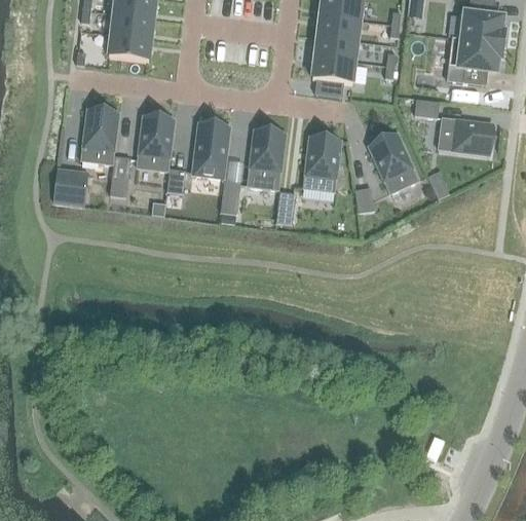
[(90,10),(91,0),(83,0),(82,10),(90,10)]
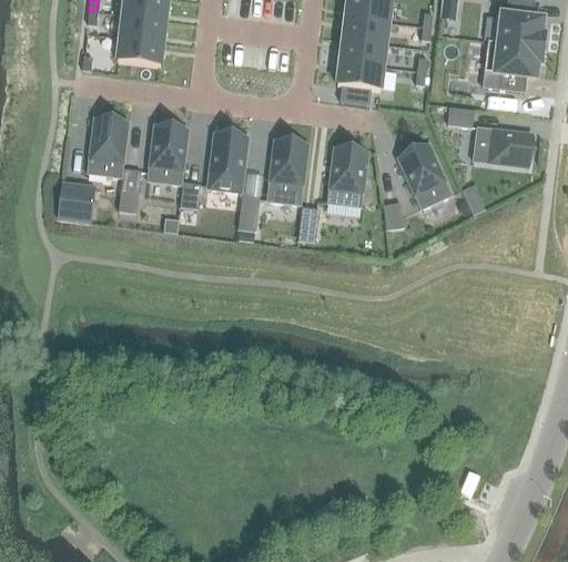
[(123,0),(122,14),(165,20),(169,0),(123,0)]
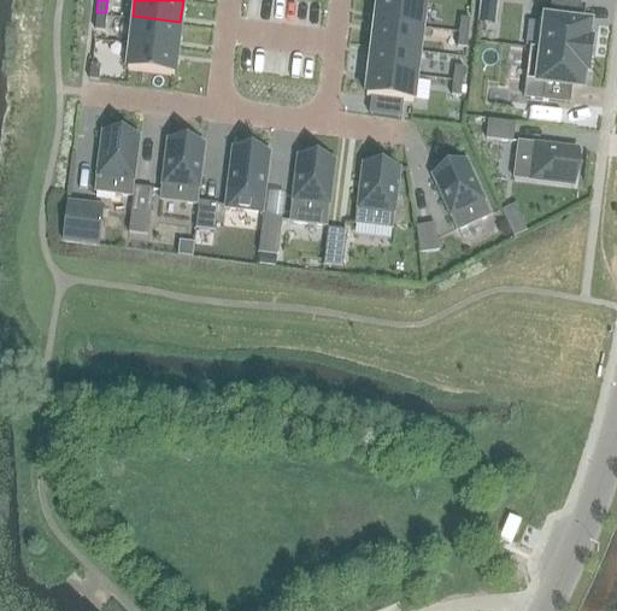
[(376,0),(375,18),(422,24),(424,0),(376,0)]
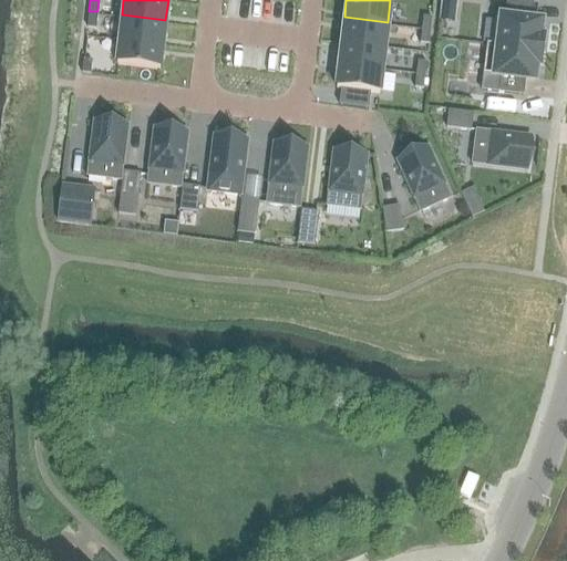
[(441,0),(440,16),(454,17),(456,0),(441,0)]
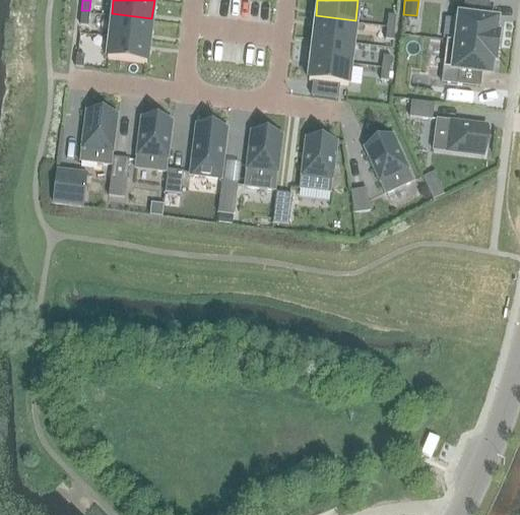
[(451,37),(447,37),(446,38),(497,44),(498,30),(495,30),(497,16),(488,15),(490,1),(481,0),(465,0),(463,12),(454,11),(451,37)]
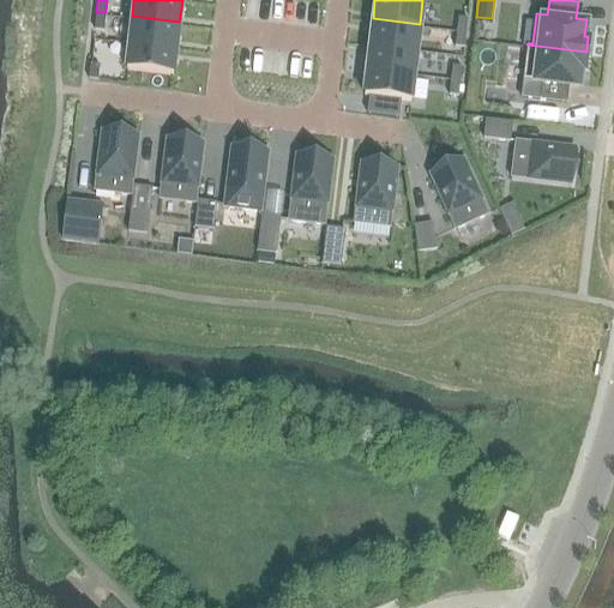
[(106,12),(96,12),(95,26),(104,26),(106,12)]
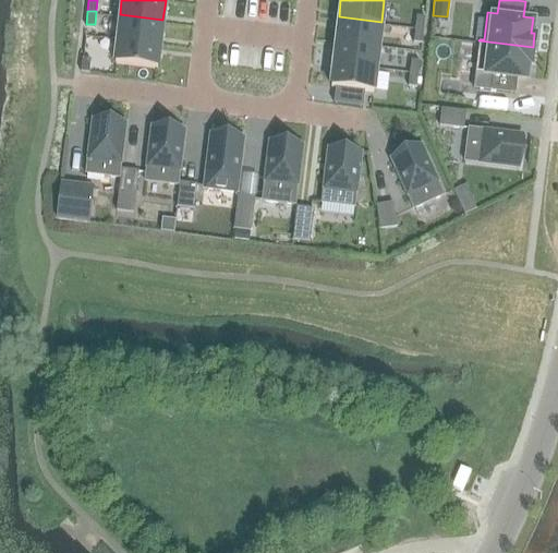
[(423,26),(425,13),(416,12),(414,25),(423,26)]
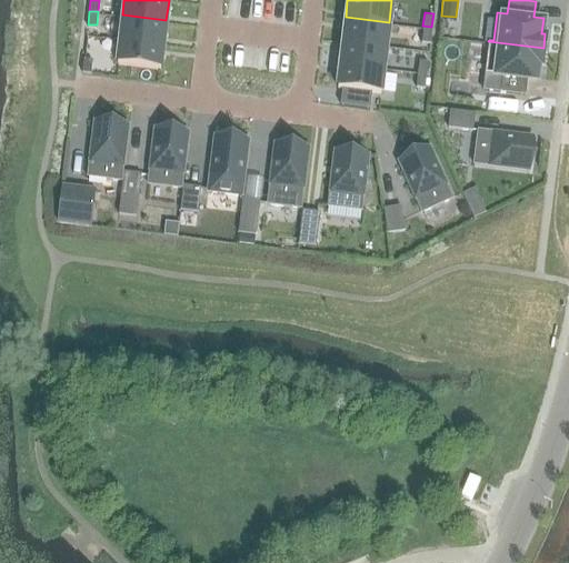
[(120,37),(163,42),(166,20),(122,14),(120,37)]
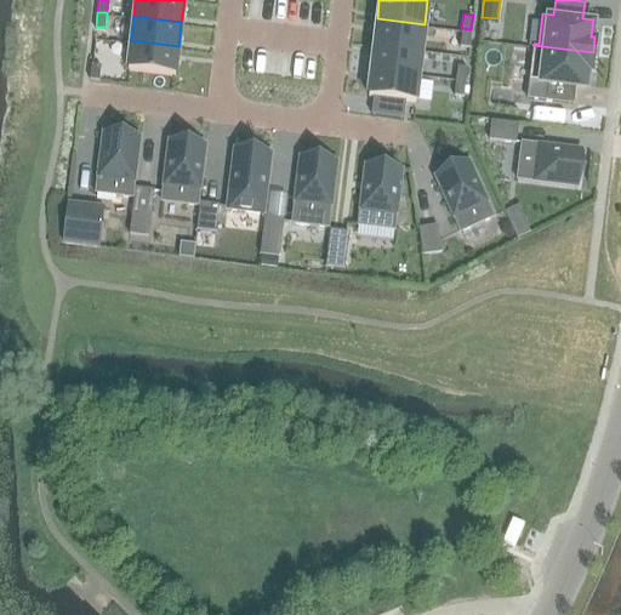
[(375,44),(421,49),(425,24),(377,18),(375,44)]
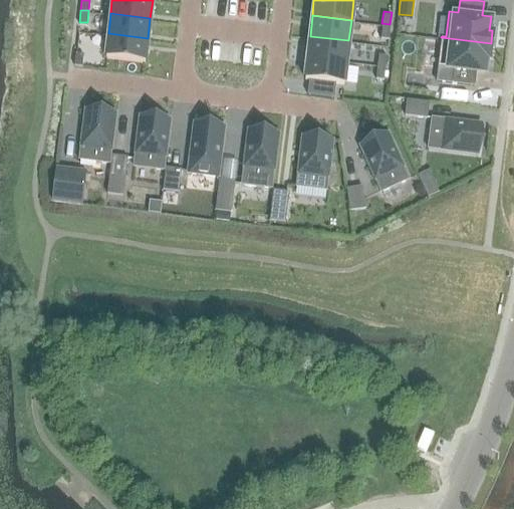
[(390,24),(381,23),(380,35),(389,36),(390,24)]
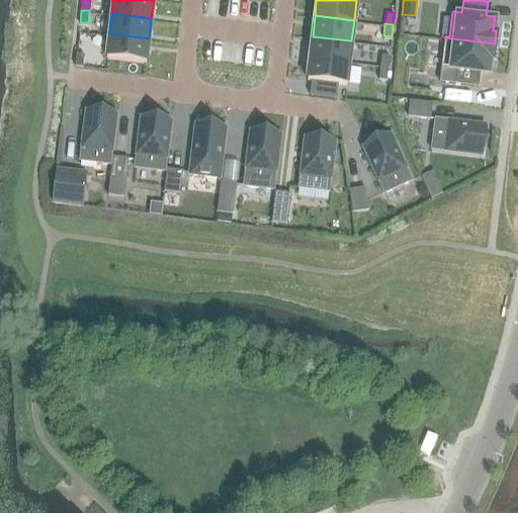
[(109,33),(106,55),(146,60),(149,38),(109,33)]
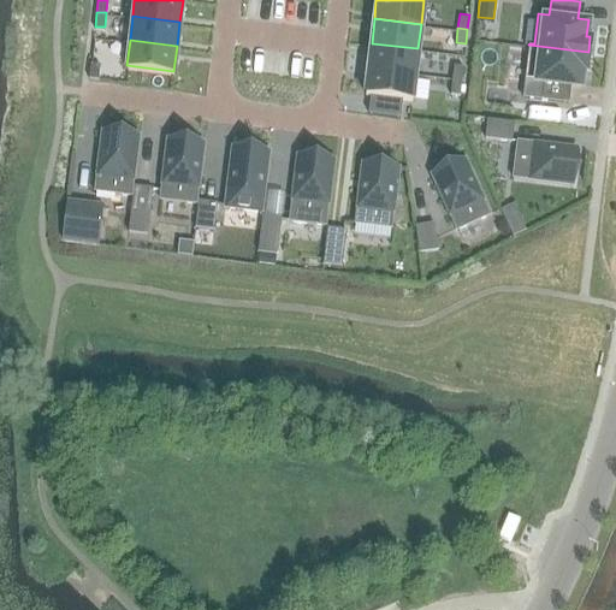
[(368,66),(415,72),(418,48),(372,43),(368,66)]
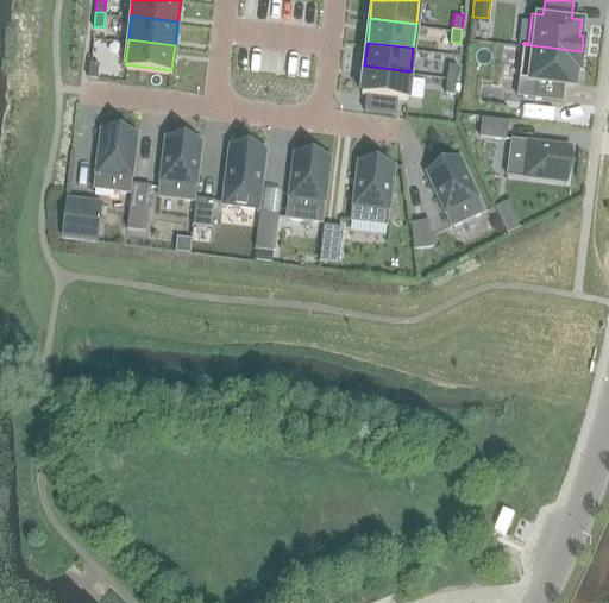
[(535,77),(533,94),(562,98),(564,81),(573,82),(576,66),(579,67),(582,51),(522,44),(519,75),(535,77)]
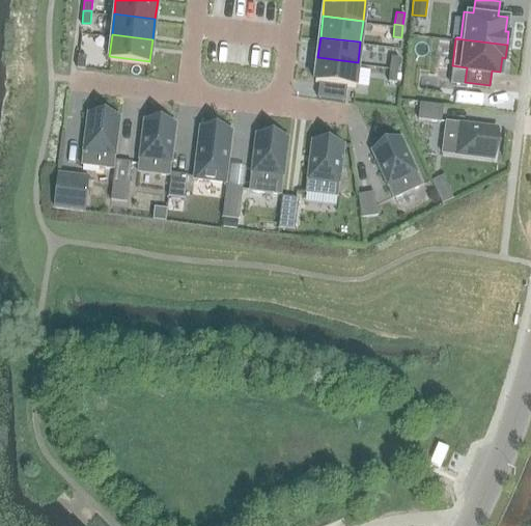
[(86,53),(78,52),(77,64),(85,65),(86,53)]
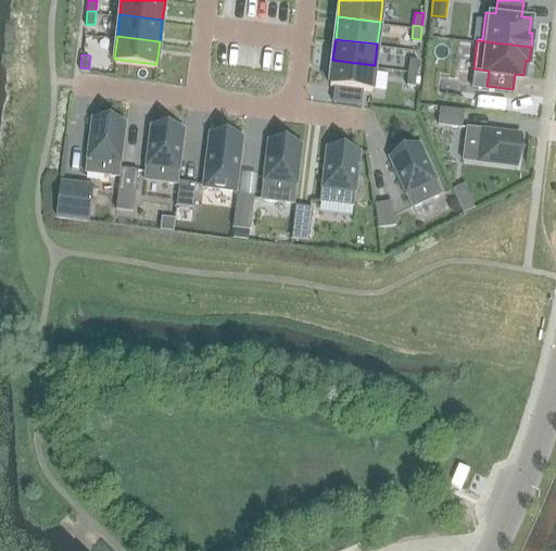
[(417,71),(418,58),(409,57),(408,70),(417,71)]
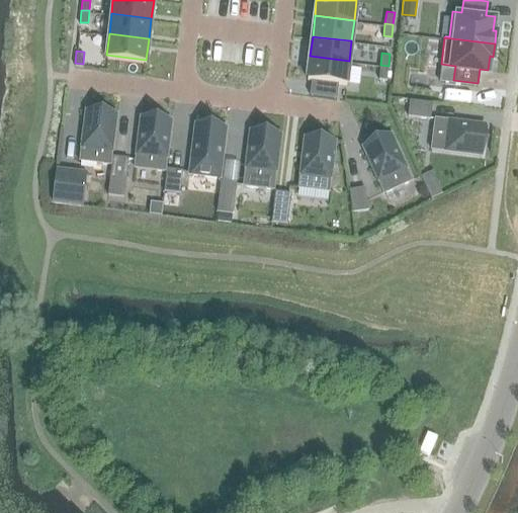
[(342,81),(346,82),(349,61),(310,56),(308,77),(312,78),(310,92),(336,95),(338,81),(342,81)]
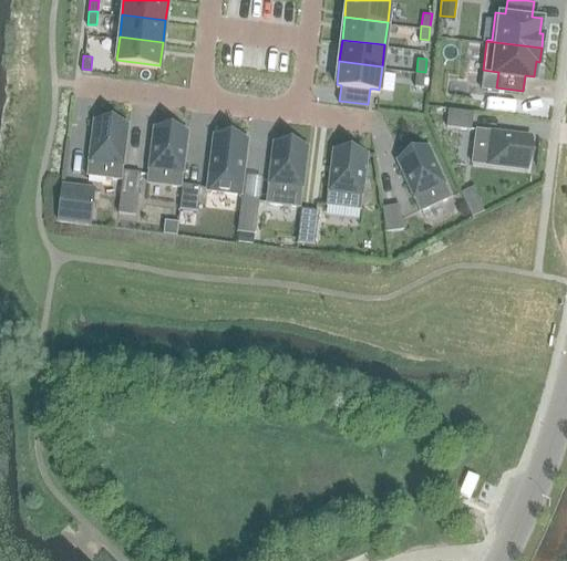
[(416,71),(414,84),(423,84),(425,72),(416,71)]
